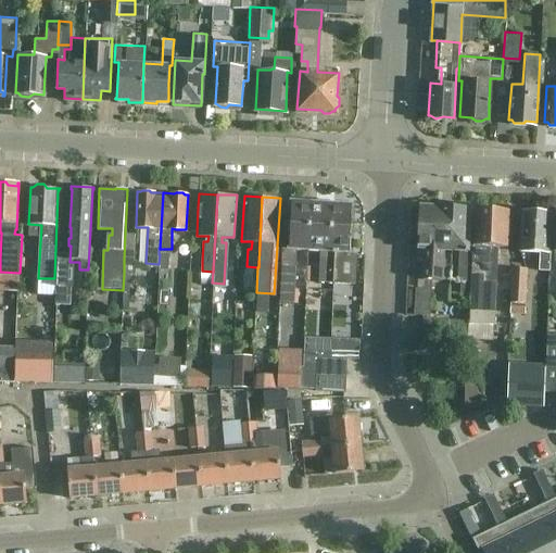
[(295,248),(308,249),(311,202),(307,202),(305,199),(298,199),(295,201),(291,201),(289,247),(282,247),(279,302),(293,302),(295,248)]
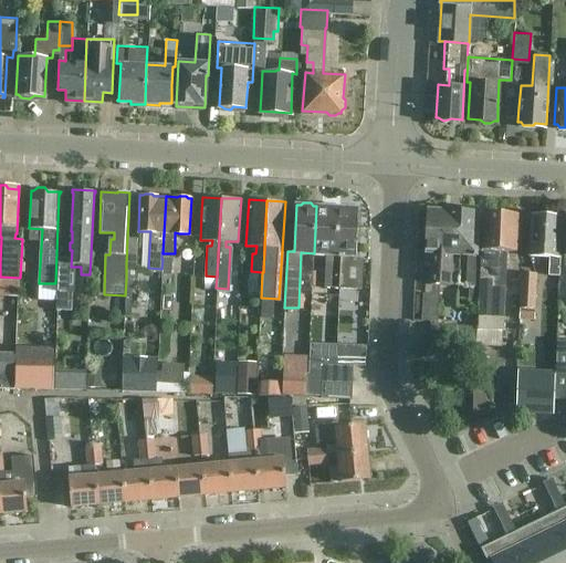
[(325,287),(338,287),(339,254),(334,253),(336,207),(337,207),(335,204),(326,204),(324,206),(316,206),(314,253),(326,253),(325,287)]
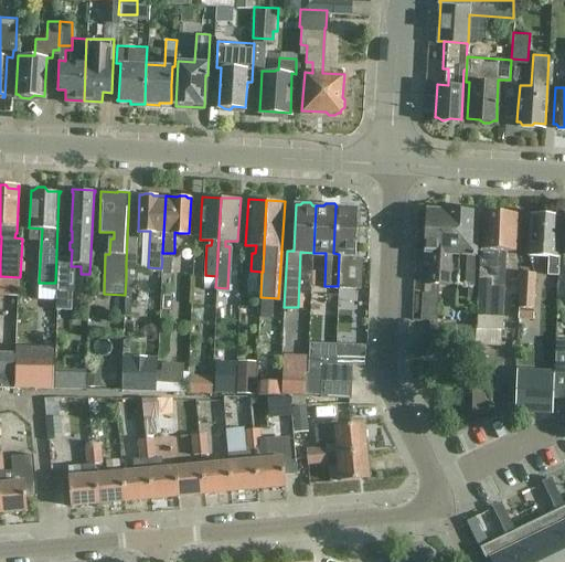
[(340,207),(337,207),(336,207),(333,253),(339,254),(338,286),(353,287),(354,256),(355,256),(358,208),(352,208),(350,204),(342,203),(340,207)]
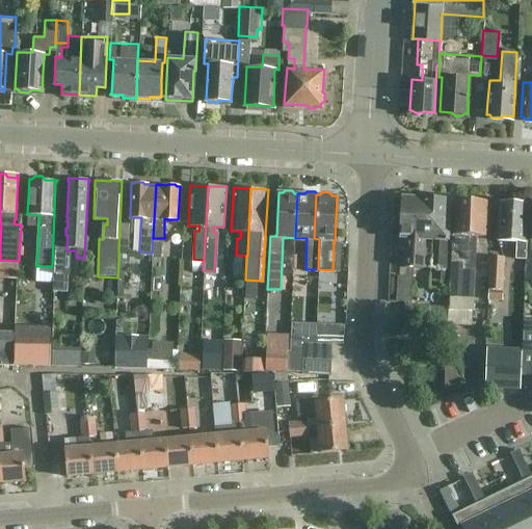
[(418,196),(401,195),(399,236),(404,236),(403,265),(405,265),(405,274),(398,273),(396,298),(410,299),(413,265),(413,266),(415,236),(416,236),(418,196)]
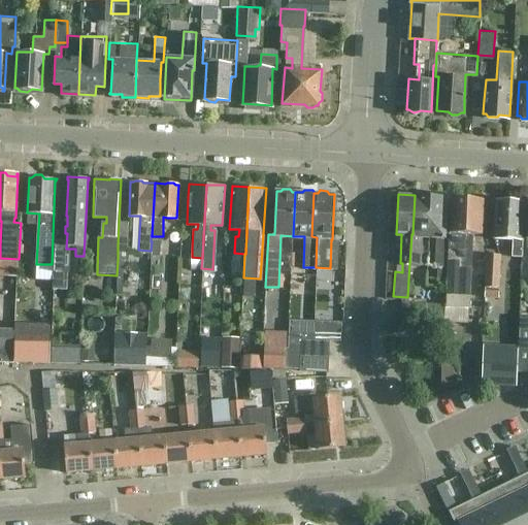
[(429,235),(431,195),(415,194),(415,195),(413,234),(411,234),(409,264),(420,264),(422,235),(429,235)]
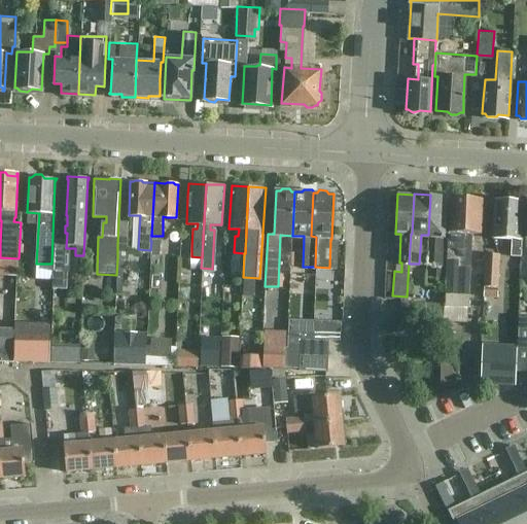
[(446,196),(430,195),(428,235),(435,235),(434,264),(447,265),(448,236),(445,236),(445,220),(444,220),(445,208),(446,196)]
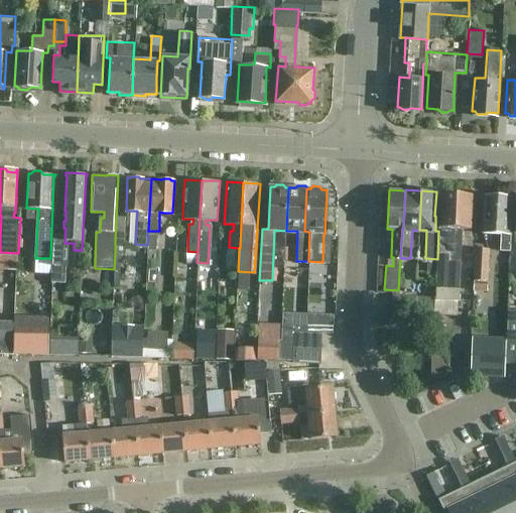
[(435,297),(458,298),(461,227),(471,228),(473,194),(440,191),(438,226),(439,226),(435,297)]
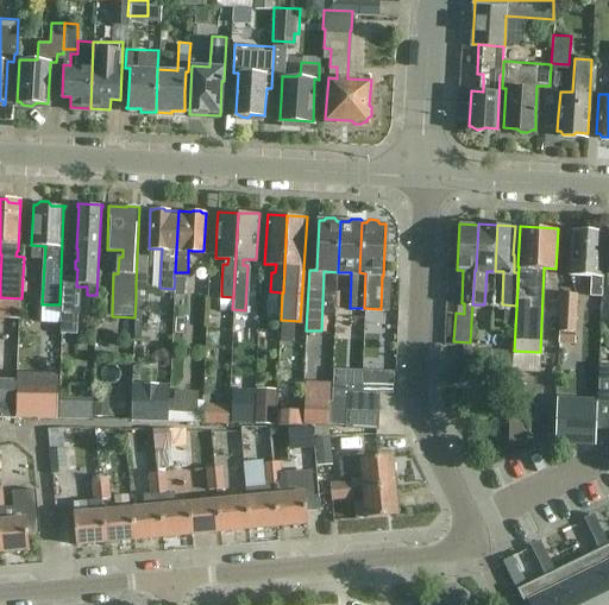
[(572,231),(569,272),(591,275),(590,294),(602,294),(603,275),(601,275),(603,232),(604,232),(604,231),(570,228),(570,231),(572,231)]
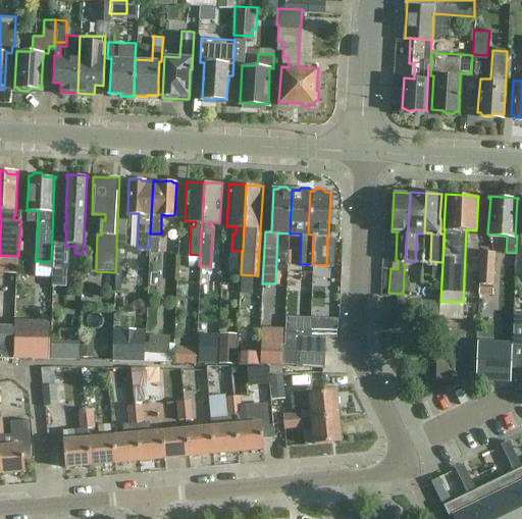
[(117,218),(116,243),(116,257),(125,258),(127,219),(117,218)]
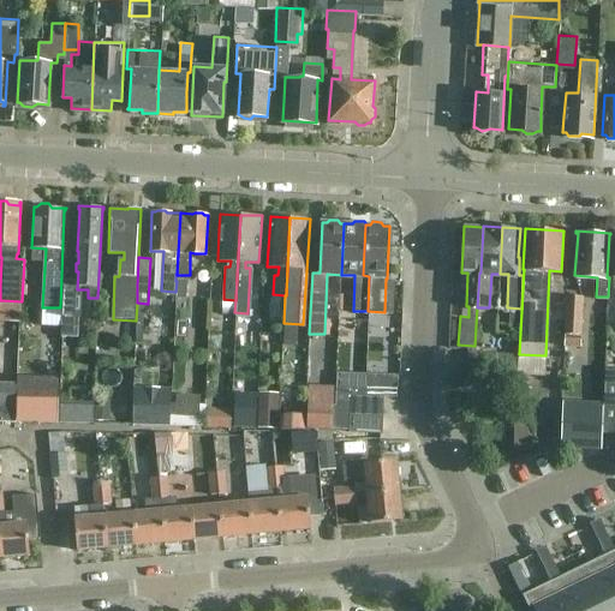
[(186,281),(177,281),(175,292),(175,295),(186,295),(186,281)]
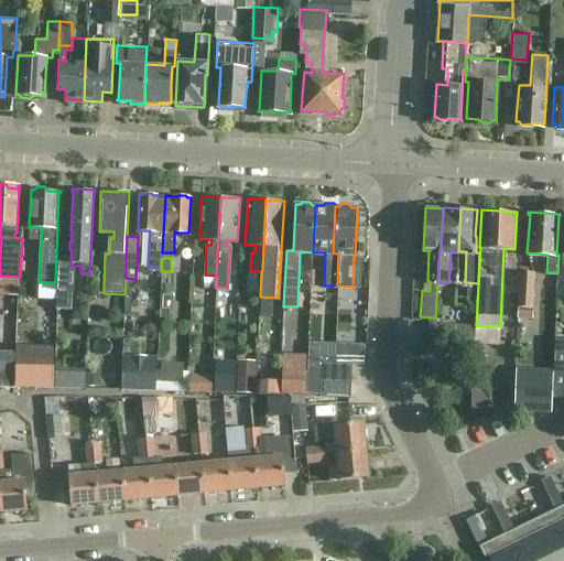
[(71,266),(57,265),(56,310),(69,310),(72,266),(71,266)]
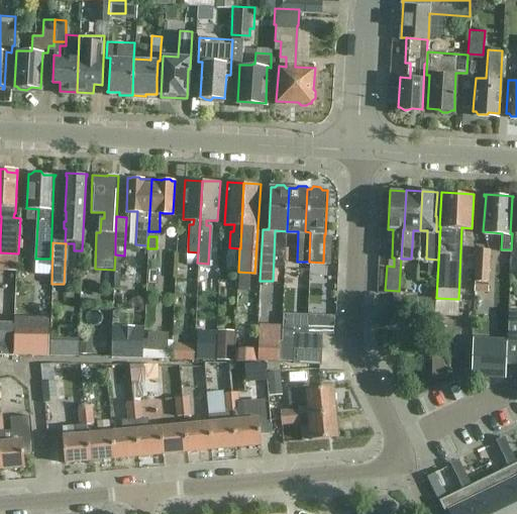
[(490,246),(476,246),(475,279),(489,279),(490,246)]
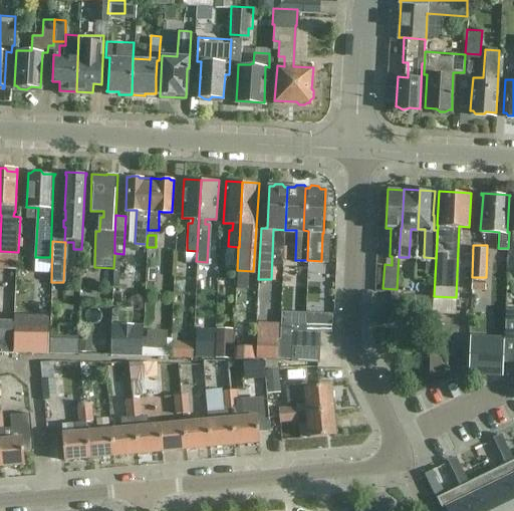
[(129,280),(143,279),(142,256),(126,257),(129,280)]
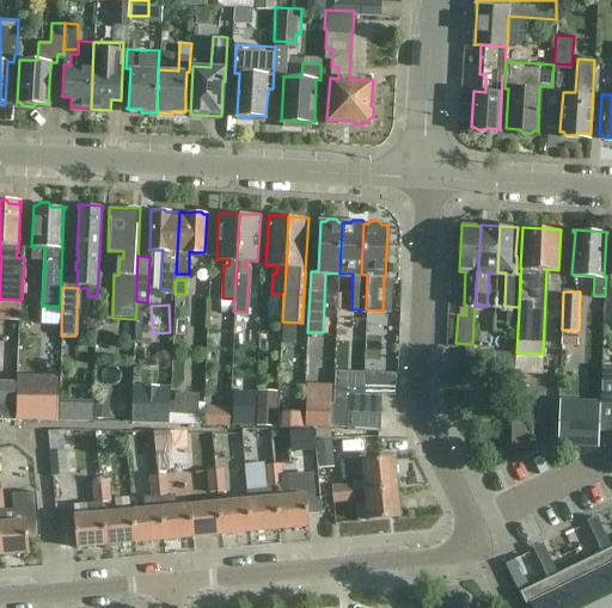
[(38,348),(40,348),(41,331),(20,330),(18,367),(36,369),(38,348)]
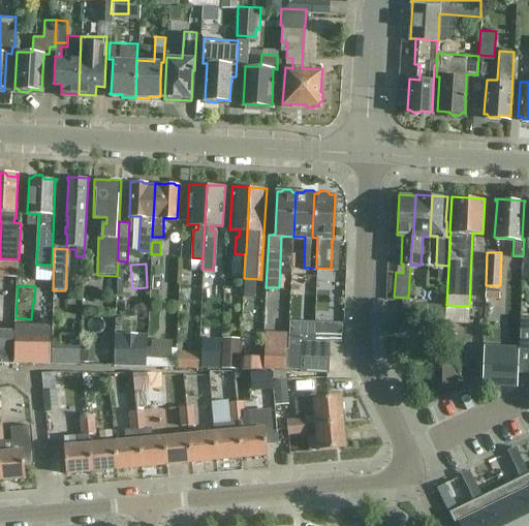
[(486,286),(485,295),(499,296),(500,286),(486,286)]
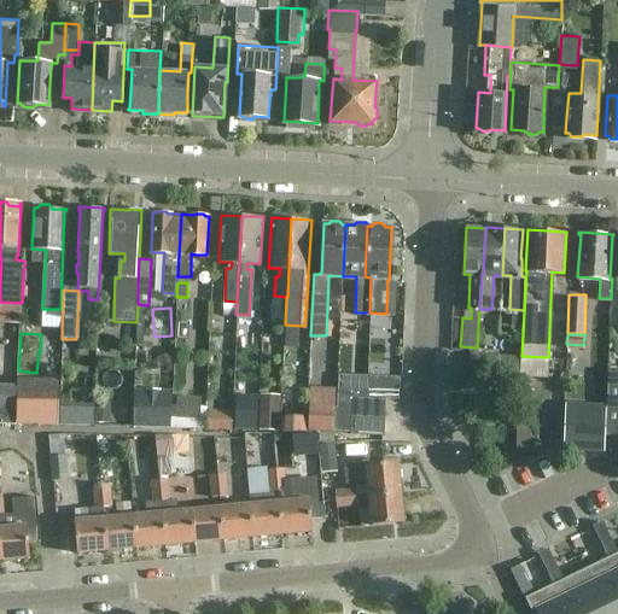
[(470,351),(468,368),(520,372),(522,355),(470,351)]
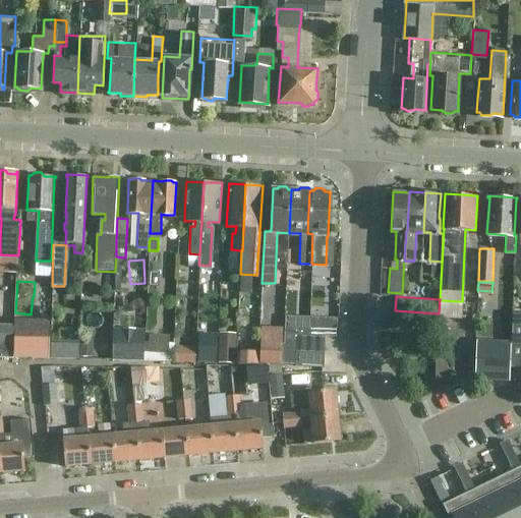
[(520,312),(511,312),(511,347),(510,365),(520,365),(520,312)]
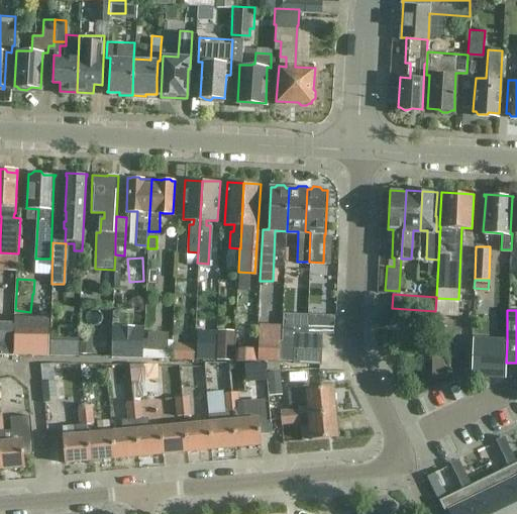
[(334,315),(321,314),(320,327),(333,328),(334,315)]
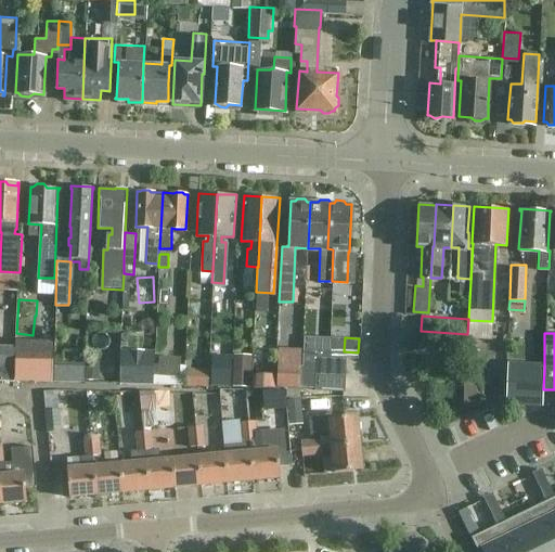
[(0,377),(14,379),(15,347),(0,346),(0,377)]
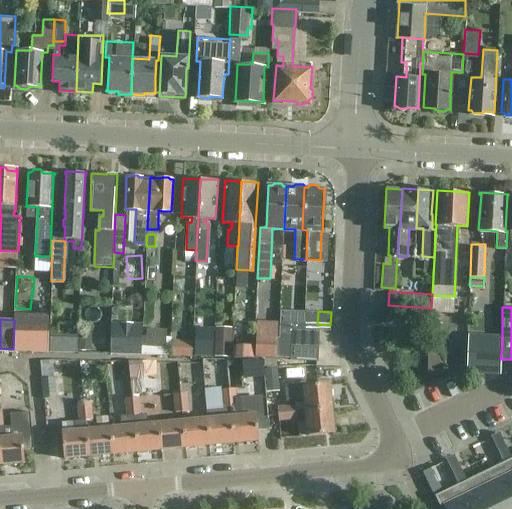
[(108,352),(139,353),(140,323),(110,322),(108,352)]
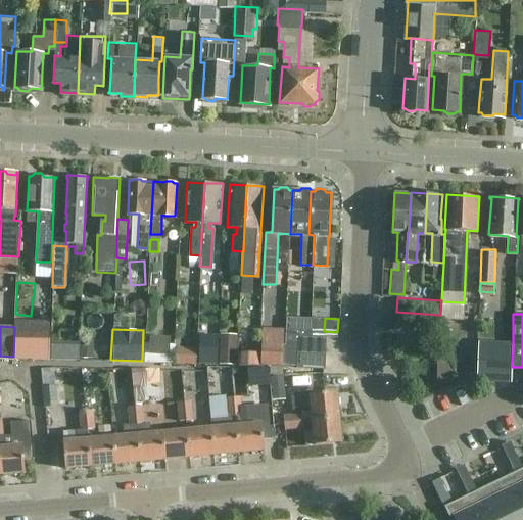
[(220,331),(220,362),(236,362),(236,331),(220,331)]
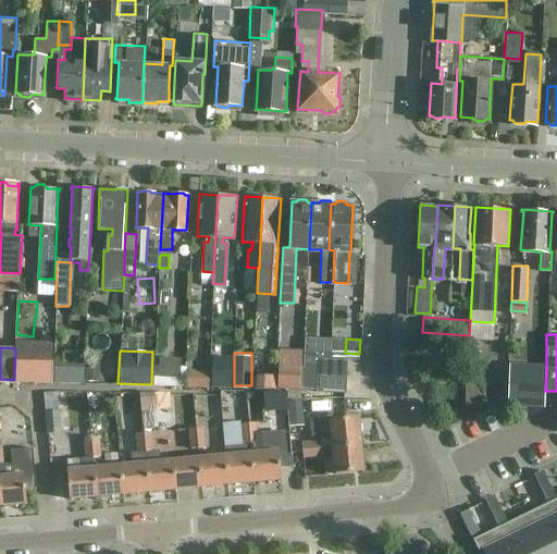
[(280,353),(277,385),(299,386),(301,355),(280,353)]
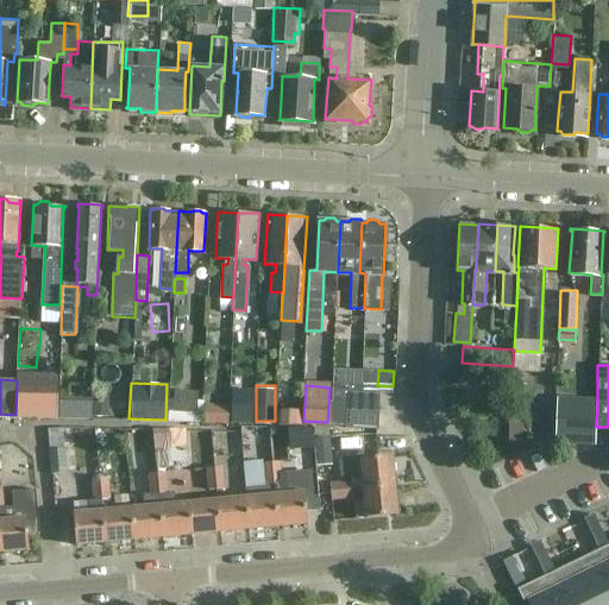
[(61,416),(60,388),(18,389),(18,417),(61,416)]
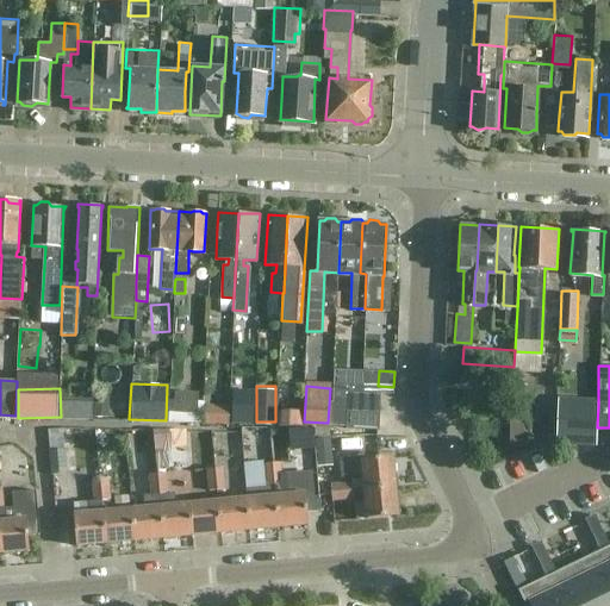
[(347,391),(346,428),(379,429),(380,392),(347,391)]
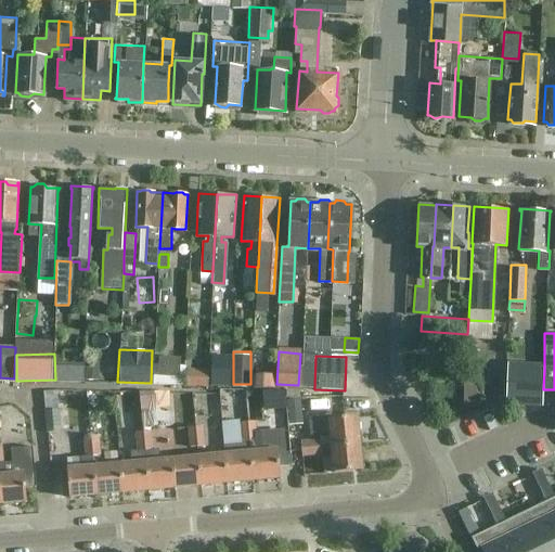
[(154,358),(154,375),(181,376),(182,359),(154,358)]
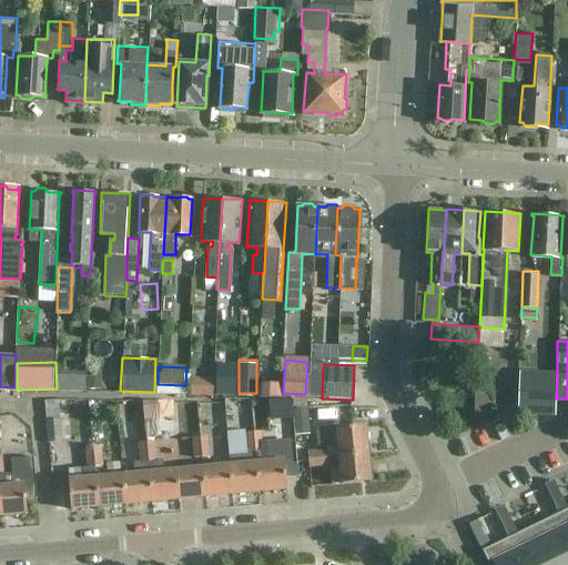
[(216,370),(215,392),(234,392),(234,370),(216,370)]
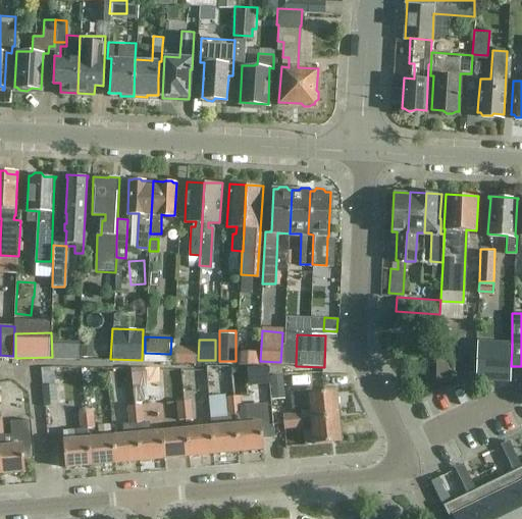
[(55,357),(84,358),(85,343),(55,341),(55,357)]
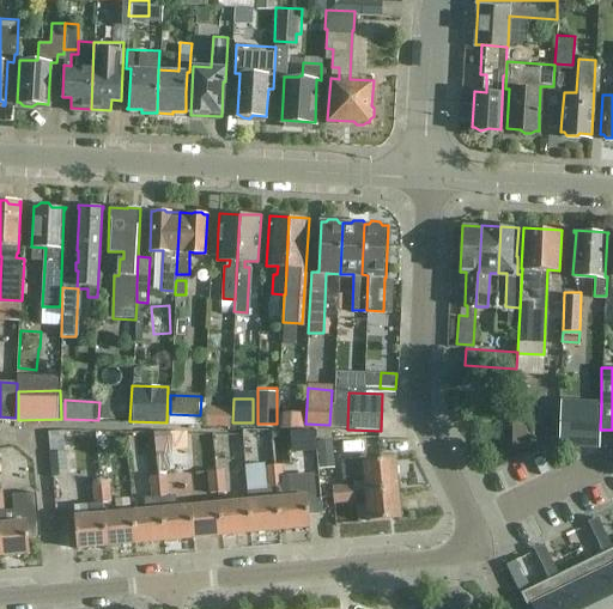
[(206,402),(206,422),(229,424),(230,403),(206,402)]
